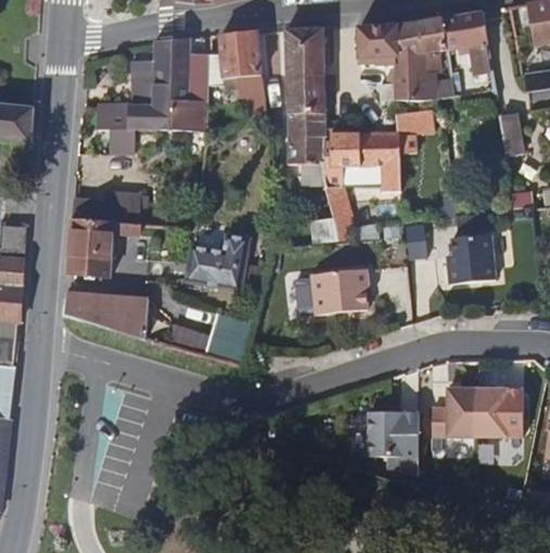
[(537,0),(525,2),(533,46),(549,42),(549,0),(537,0)]
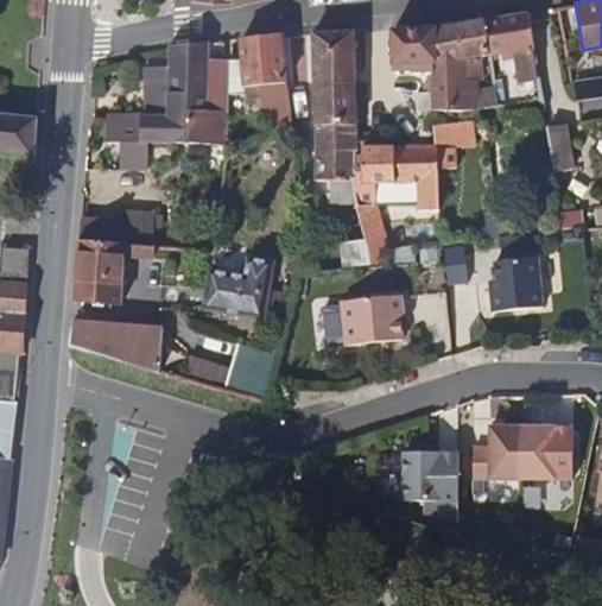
[(527,10),(431,26),(431,61),(462,56),(532,45),(527,10)]
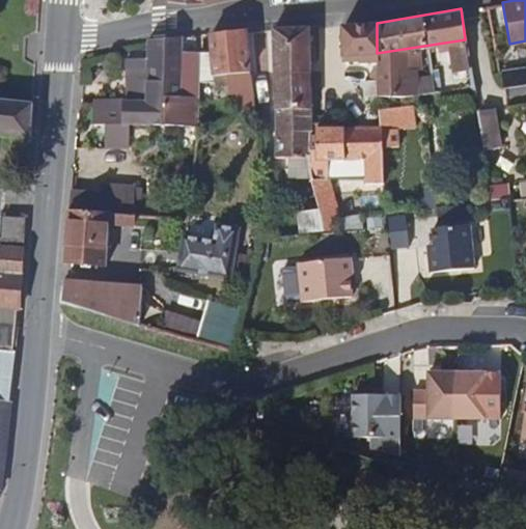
[(377,23),(341,25),(342,61),(359,60),(360,62),(377,61),(378,94),(417,93),(415,68),(405,68),(404,49),(377,53),(377,23)]
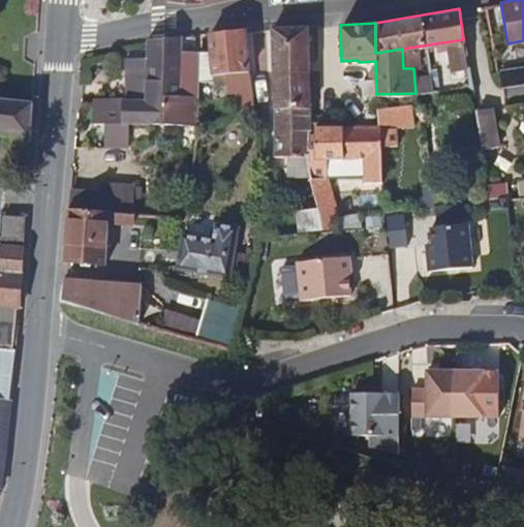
[(308,25),(271,27),(273,155),(280,155),(305,155),(306,155),(307,135),(307,129),(310,129),(309,113),(308,25)]
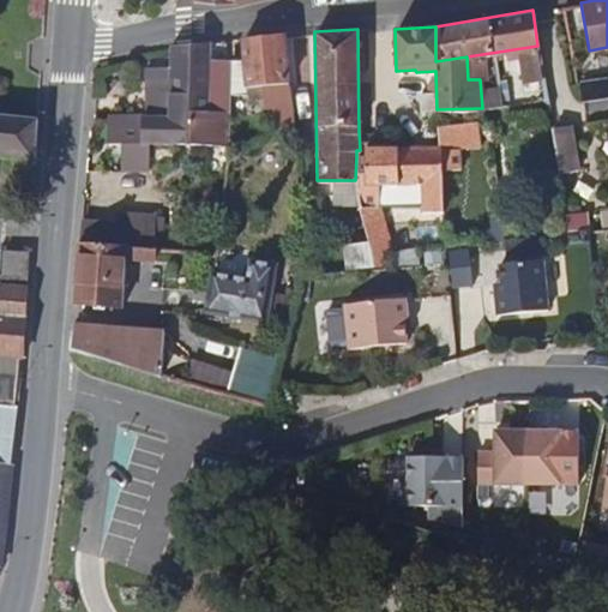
[(286,33),(242,37),(244,61),(232,60),(230,112),(250,111),(251,100),(270,95),(270,105),(276,106),(277,130),(294,133),(286,33)]
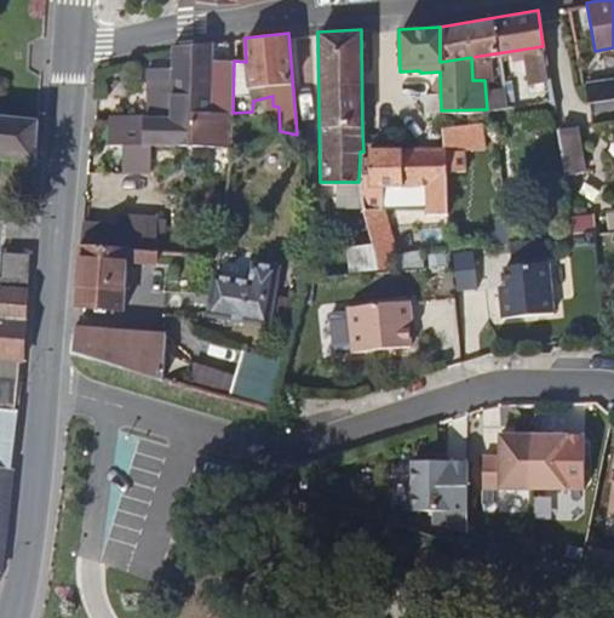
[(213,43),(170,46),(168,67),(147,68),(147,115),(108,116),(107,143),(120,143),(120,173),(150,175),(150,144),(231,146),(233,113),(234,61),(212,58),(213,43)]
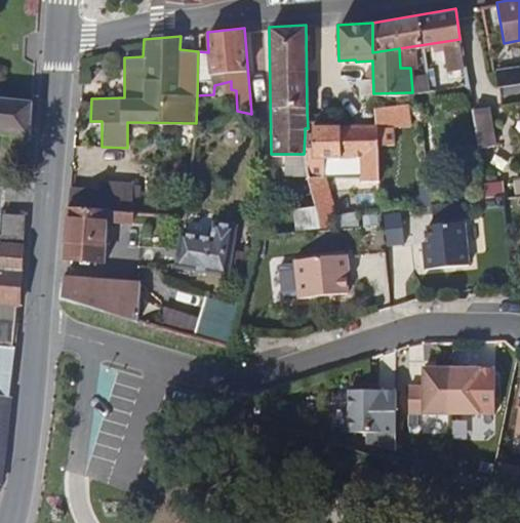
[(494,70),(497,85),(519,82),(519,79),(518,66),(494,70)]
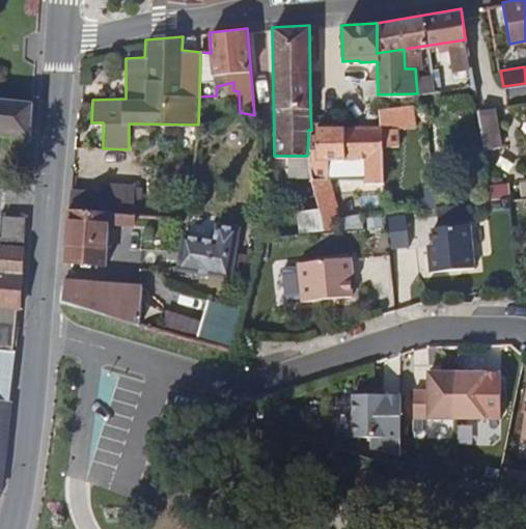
[(0,132),(29,135),(30,102),(0,99),(0,132)]
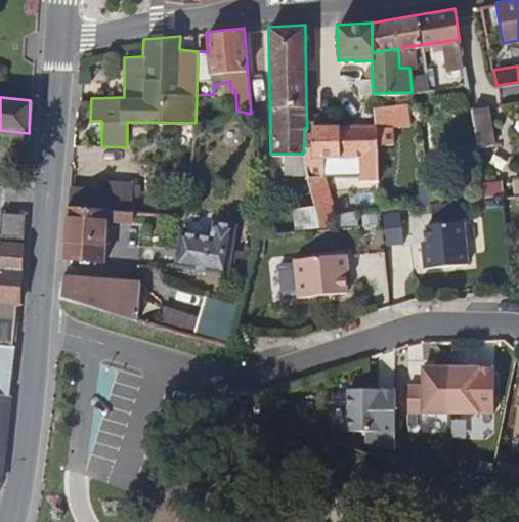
[(319,229),(339,227),(334,209),(333,209),(322,174),(322,165),(322,156),(358,157),(358,166),(359,180),(378,180),(378,144),(394,142),(392,127),(408,124),(406,102),(373,107),(374,125),(311,125),(312,133),(304,134),(303,154),(302,154),(305,166),(313,202),(319,229)]
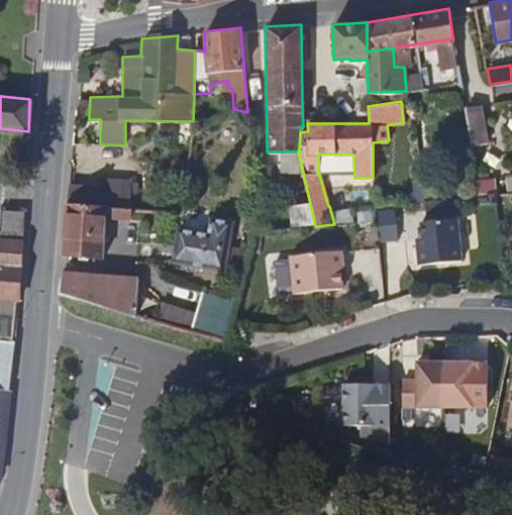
[(479,103),(465,106),(470,143),(485,141),(479,103)]
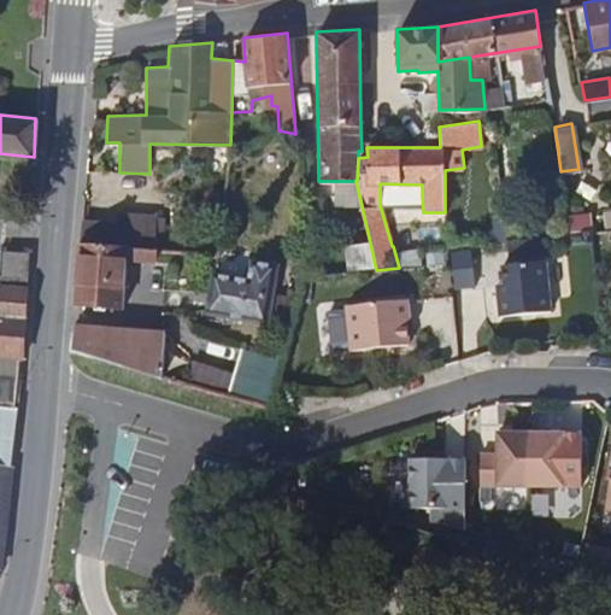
[(359,195),(356,181),(327,181),(327,195),(359,195)]
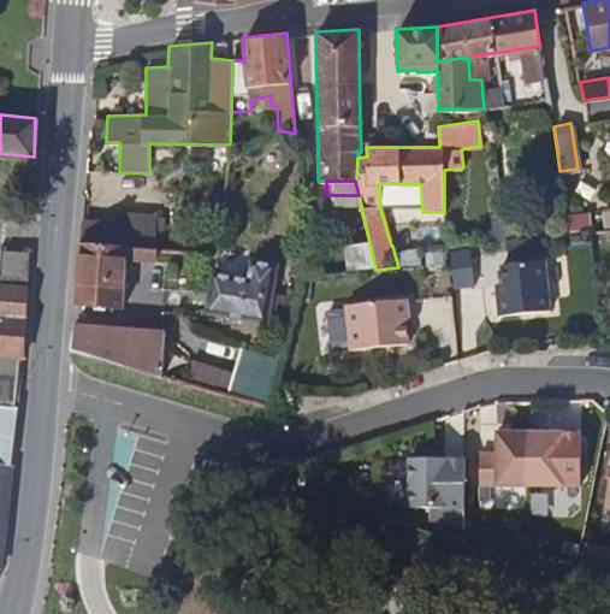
[(379,194),(421,195),(421,184),(379,183),(379,194)]
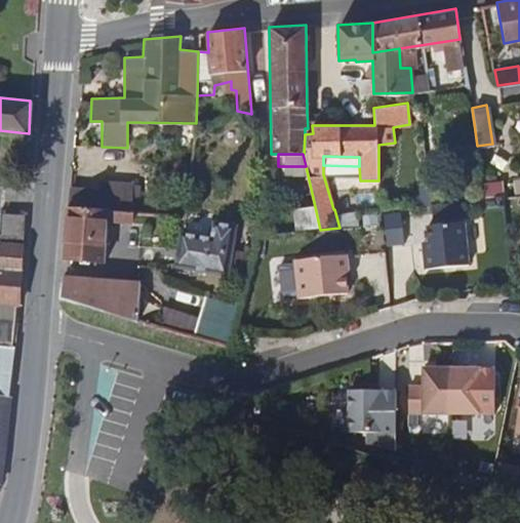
[(70,188),(69,205),(129,211),(132,212),(135,184),(98,180),(98,190),(70,188)]
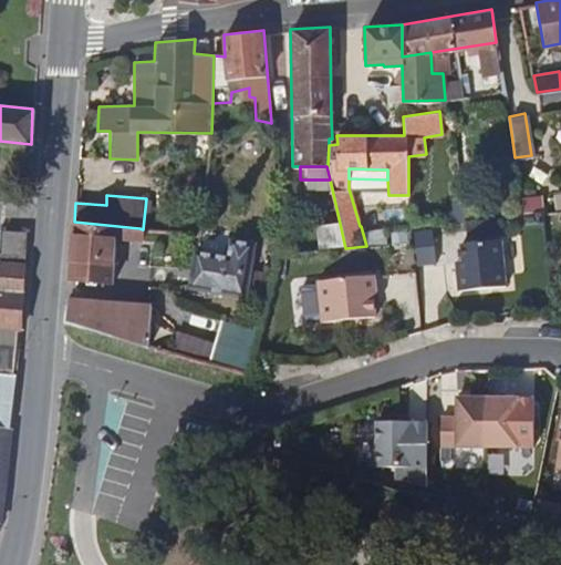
[(388,228),(408,227),(409,205),(390,205),(388,228)]
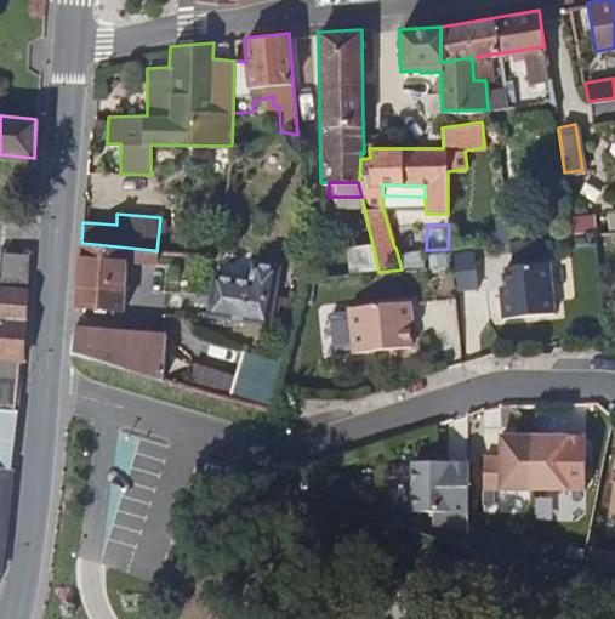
[(358,274),(379,272),(371,239),(353,243),(358,274)]
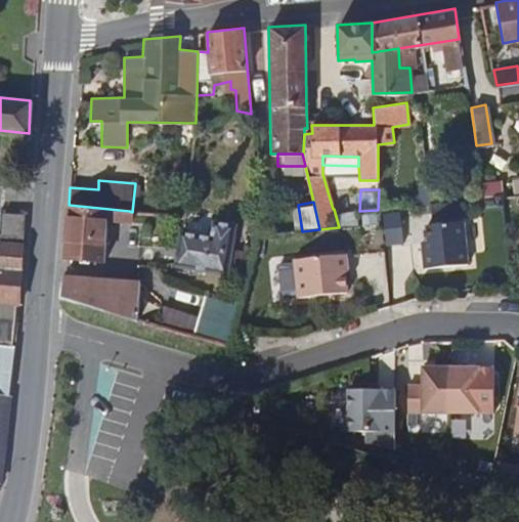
[(67,206),(63,256),(103,258),(106,219),(129,220),(129,211),(69,205),(67,206)]
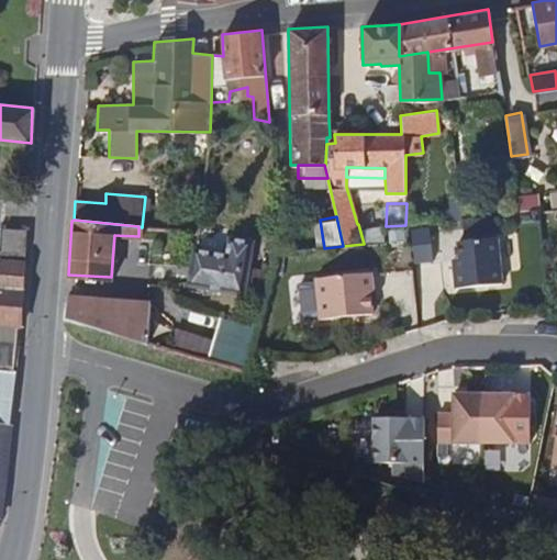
[(378,243),(377,227),(376,223),(358,224),(364,244),(378,243)]
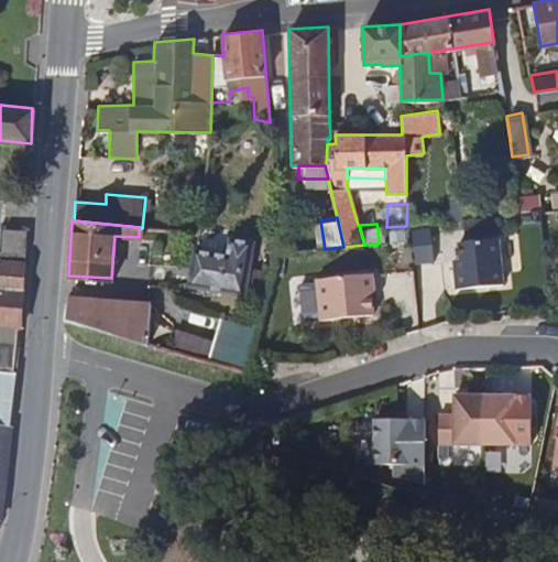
[(21,290),(25,228),(0,226),(0,288),(21,290)]
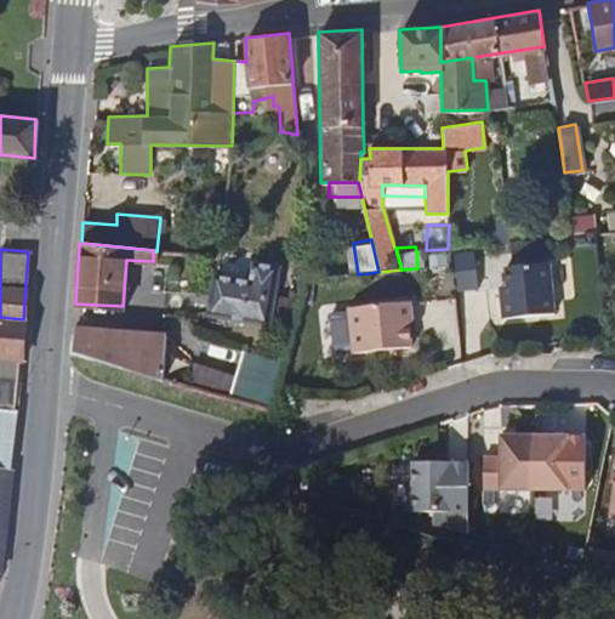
[(467,250),(446,253),(450,287),(471,285),(467,250)]
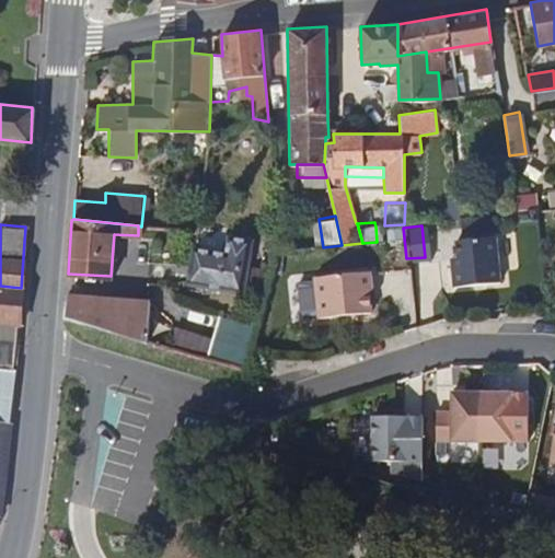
[(241,291),(250,239),(227,235),(224,252),(192,247),(185,283),(241,291)]
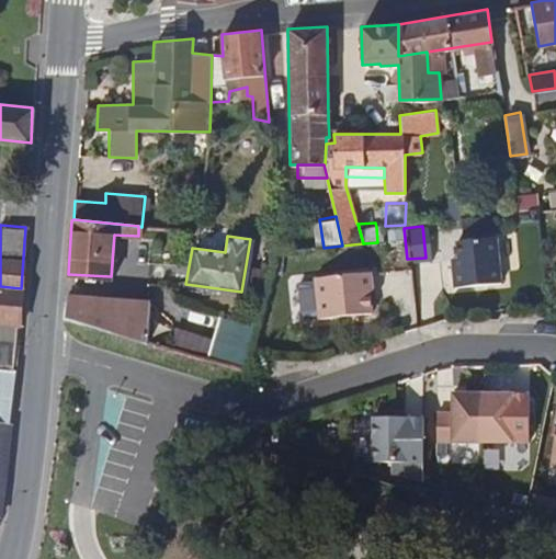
[(446,260),(450,288),(496,284),(491,238),(452,242),(453,260),(446,260)]
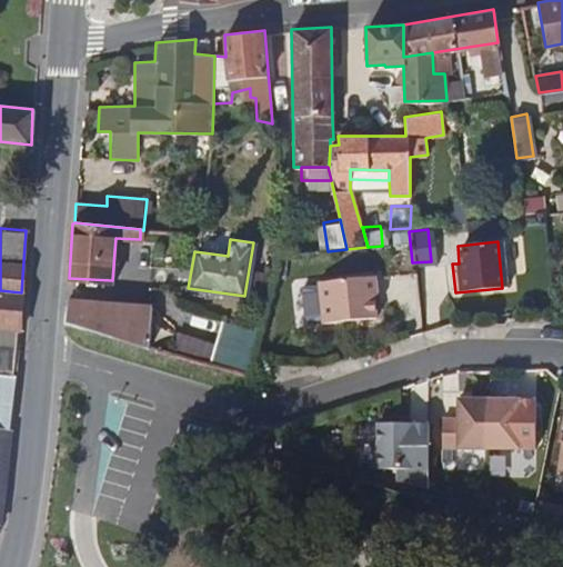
[(370,277),(313,282),(314,286),(298,288),(301,322),(318,321),(318,324),(371,318),(369,295),(371,295),(370,277)]
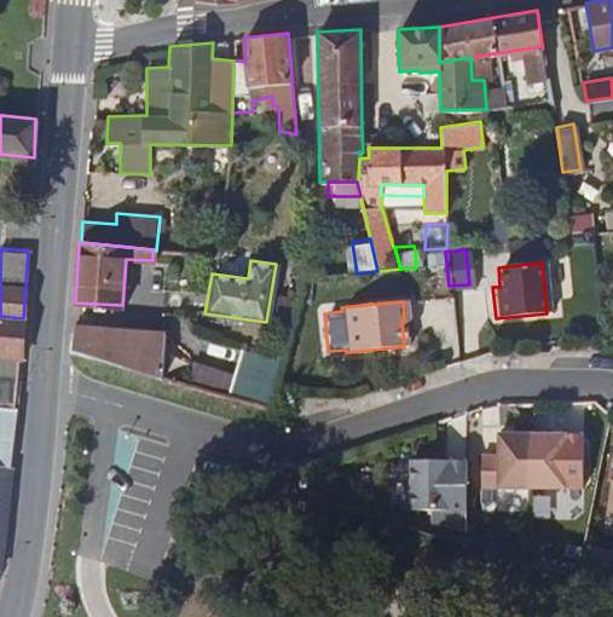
[(13,436),(23,318),(0,316),(0,557),(13,436)]
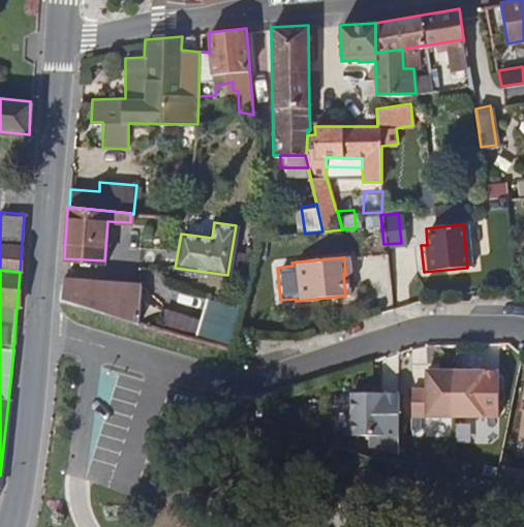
[(64,278),(62,298),(137,321),(140,282),(64,278)]
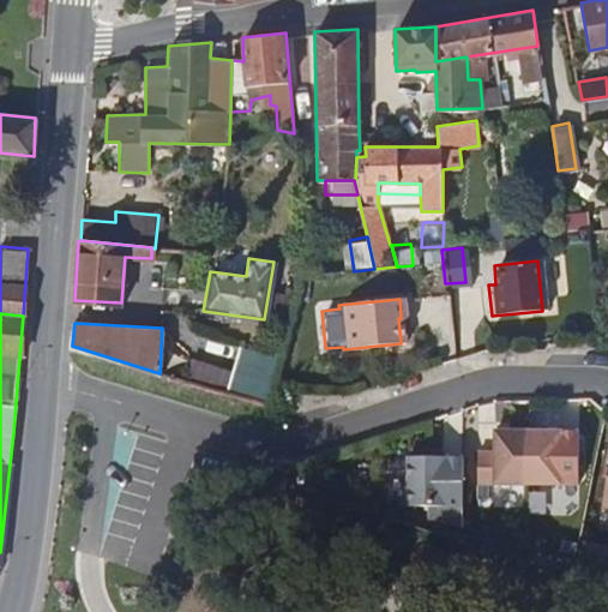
[(266,402),(277,357),(238,345),(232,370),(224,391),(266,402)]
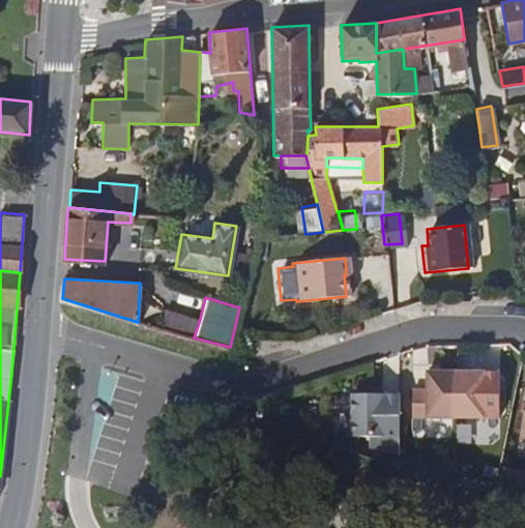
[(161,328),(194,338),(200,319),(164,309),(161,328)]
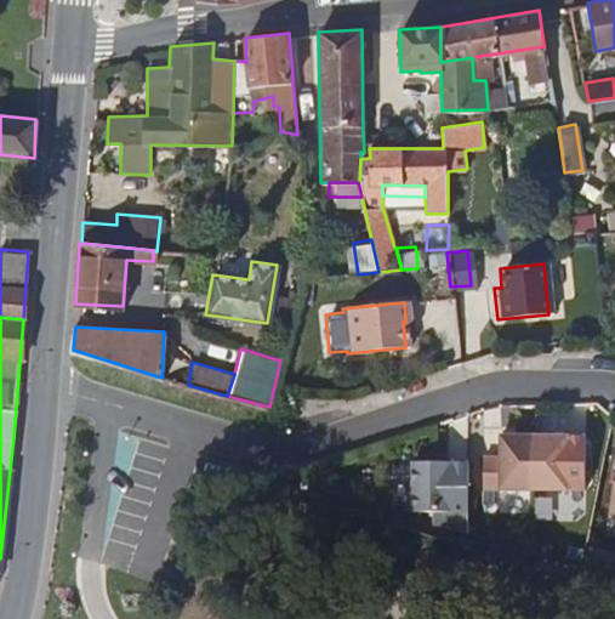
[(528,488),(528,433),(495,435),(495,456),(478,455),(477,488),(528,488)]
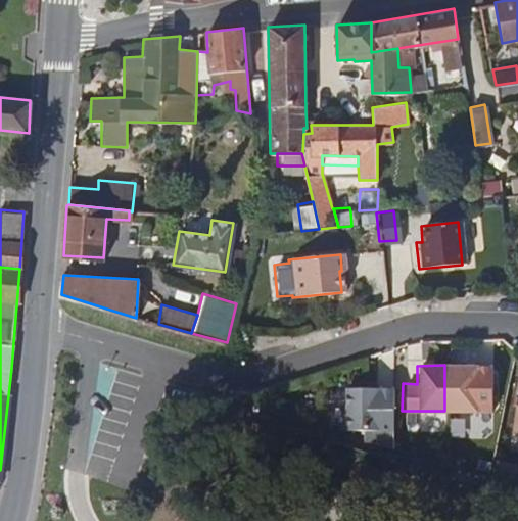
[(473,366),(444,365),(444,411),(487,411),(488,384),(473,383),(473,366)]
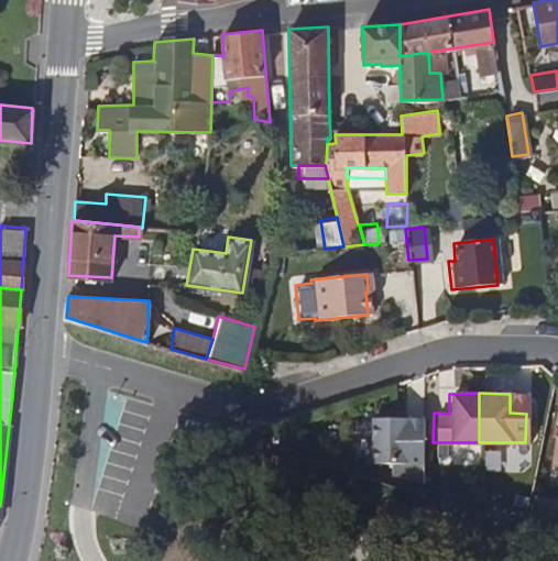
[(557,468),(557,413),(547,465),(557,468)]
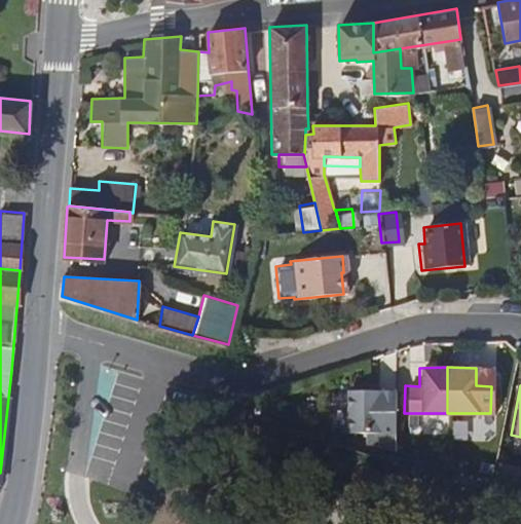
[(392,433),(392,406),(377,406),(377,391),(344,391),(344,434),(392,433)]
